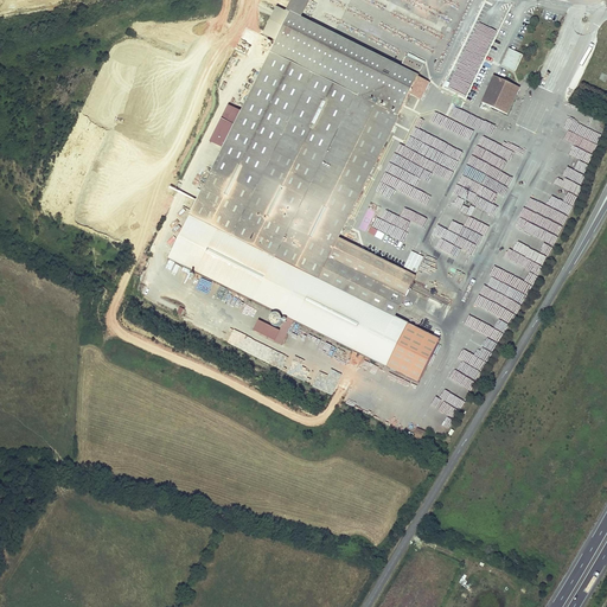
[(292,0),(286,14),(289,17),(300,21),(310,0),(292,0)]
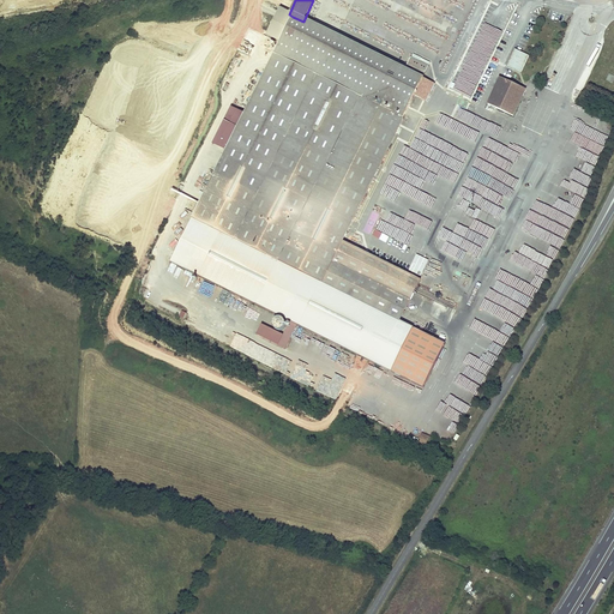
[(280,43),(293,17),(289,14),(280,10),(265,37),(280,43)]
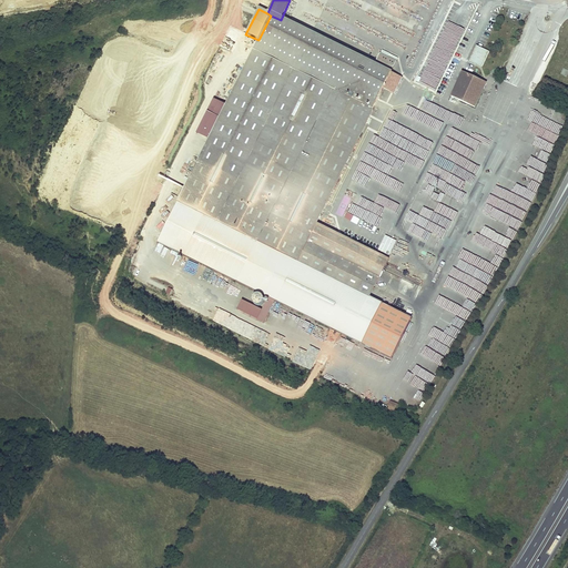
[(373,67),(271,16),(159,241),(394,356),(414,316),(373,295),(359,288),(366,275),(378,282),(391,256),(317,220),(381,91),(392,97),(399,80),(388,74),(373,67)]
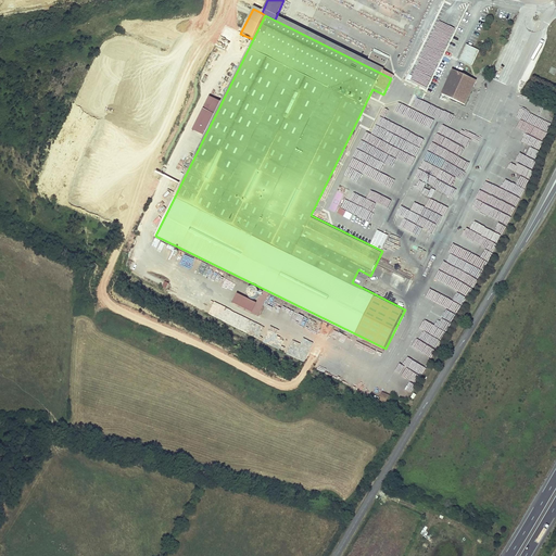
[(472,65),(479,50),(466,45),(459,60),(472,65)]
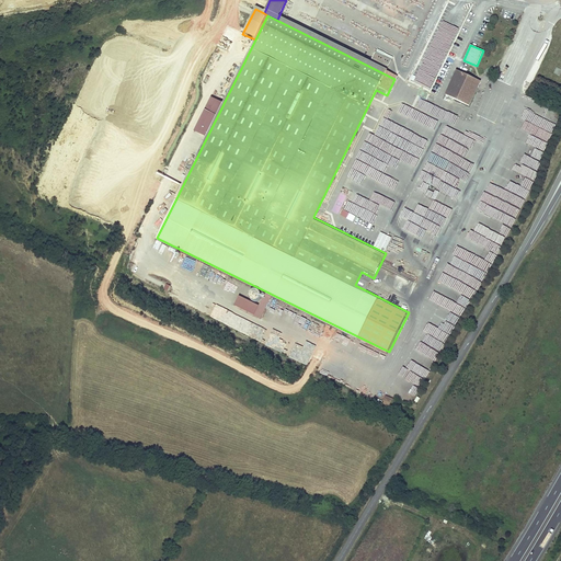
[(368,66),(384,73),(389,63),(374,55),(368,66)]
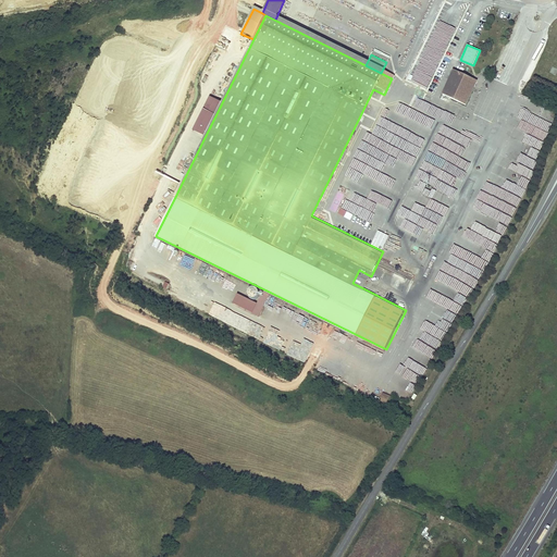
[(454,70),(442,93),(465,104),(474,86),(471,78),(454,70)]
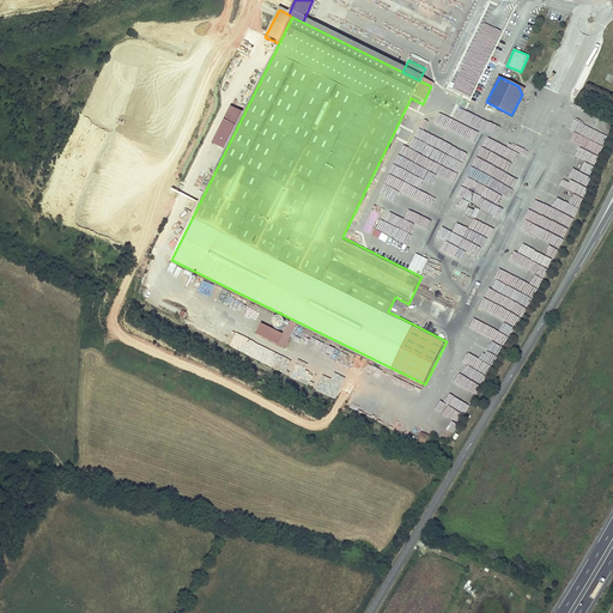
[(434,145),(437,137),(418,129),(416,138),(434,145)]
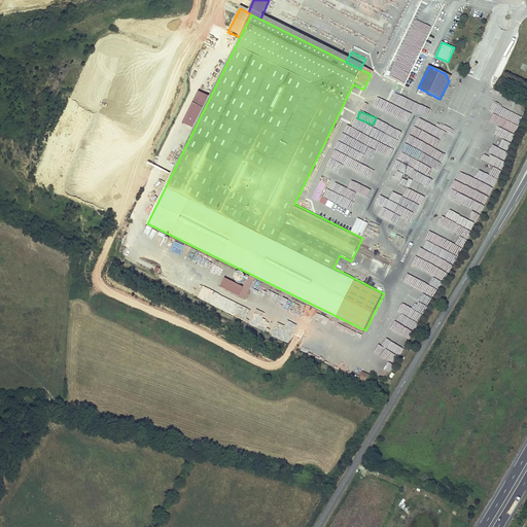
[(346,127),(344,135),(367,142),(370,134),(346,127)]
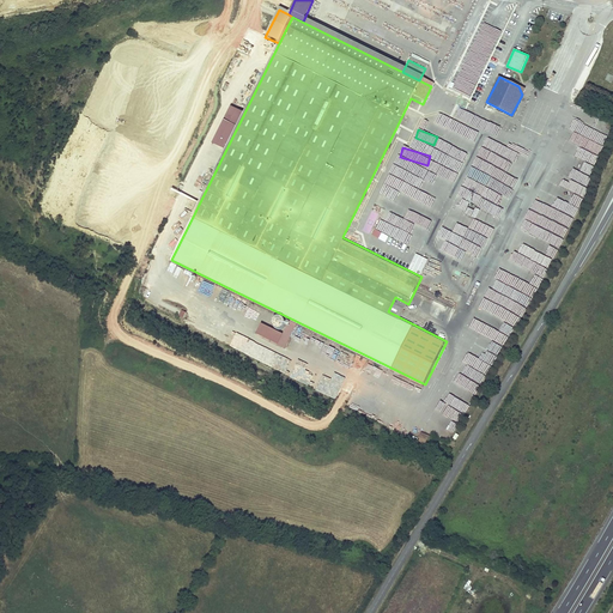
[(423,188),(426,180),(417,176),(414,186),(423,188)]
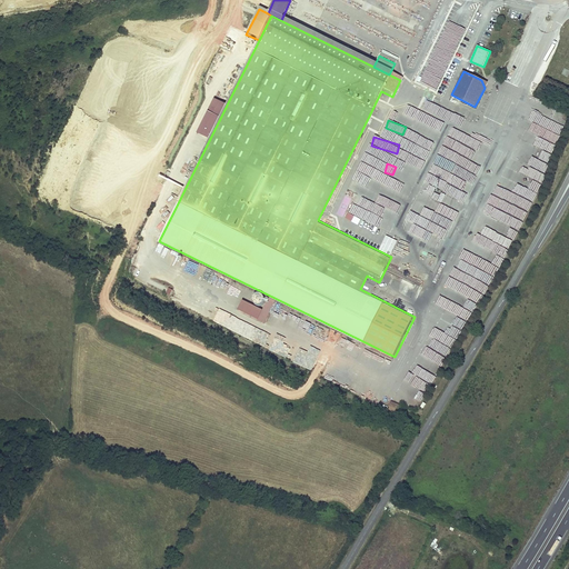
[(520,198),(516,206),(527,212),(531,205),(520,198)]
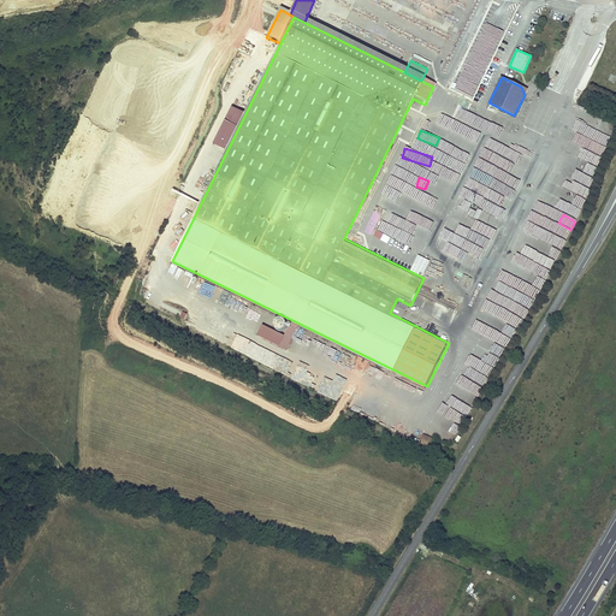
[(377,231),(373,237),(388,243),(390,237),(377,231)]
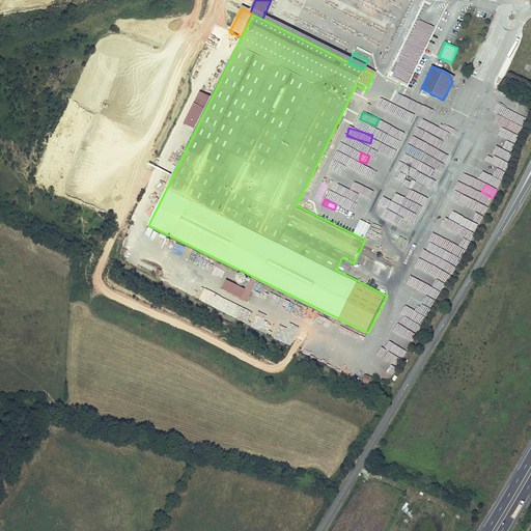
[(354,233),(364,239),(370,224),(360,220),(354,233)]
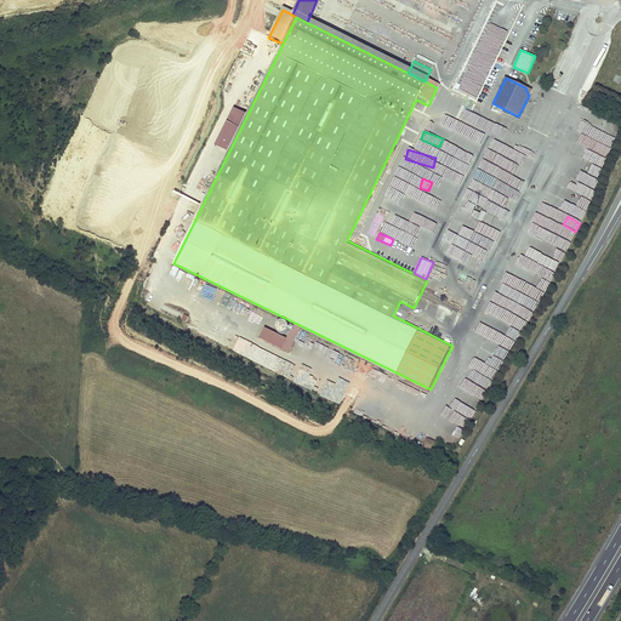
[(414,308),(400,301),(393,315),(408,323),(414,308)]
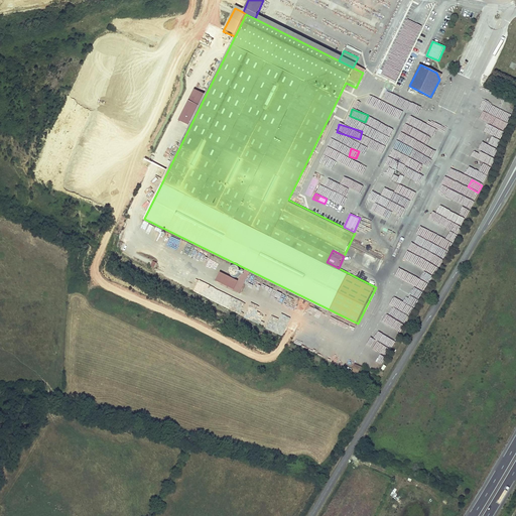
[(264,288),(260,298),(268,301),(272,292),(264,288)]
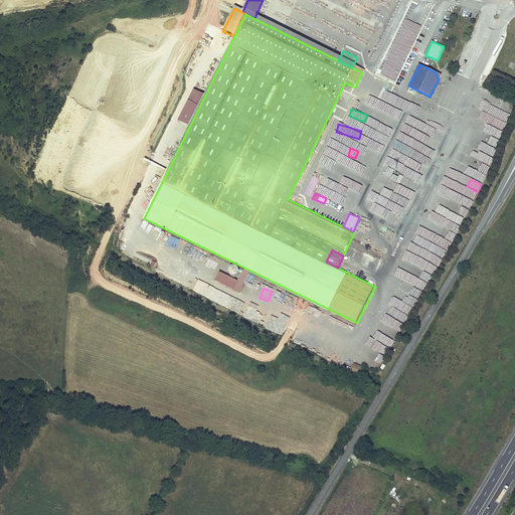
[(214,291),(210,300),(218,304),(222,295),(214,291)]
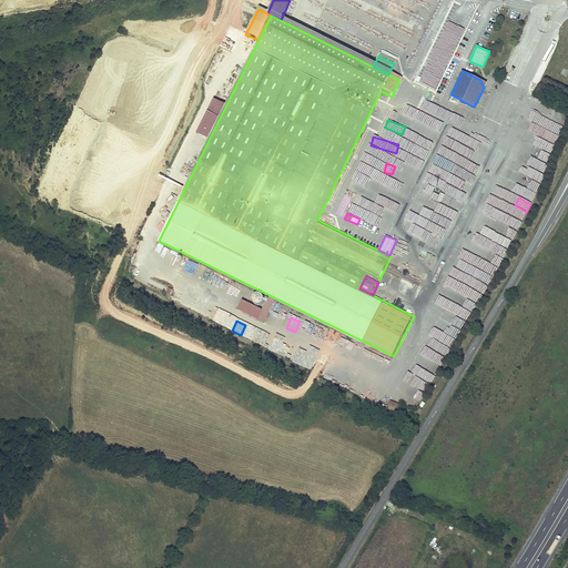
[(457,338),(460,331),(447,324),(444,332),(457,338)]
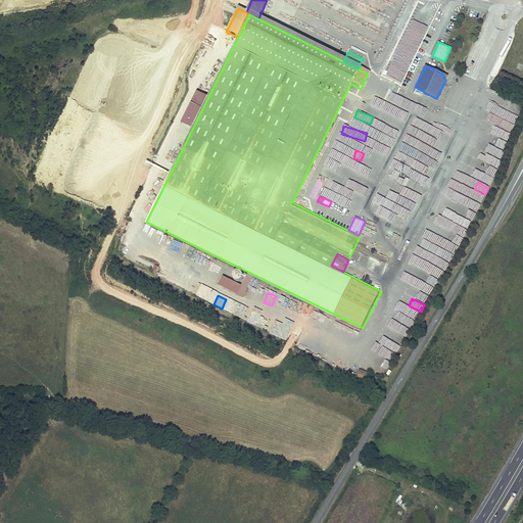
[(227,299),(222,308),(234,315),(239,305),(227,299)]
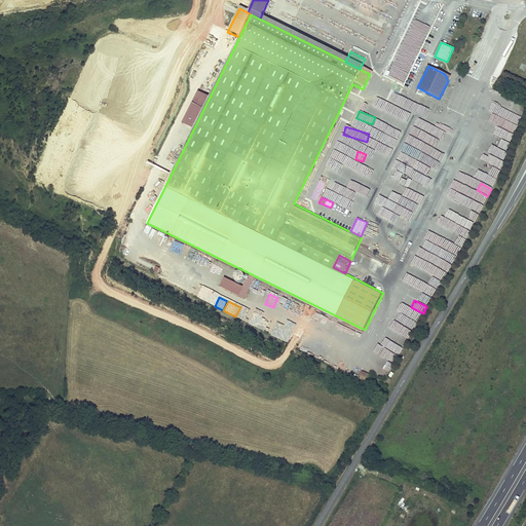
[(238,312),(236,316),(245,322),(247,317),(238,312)]
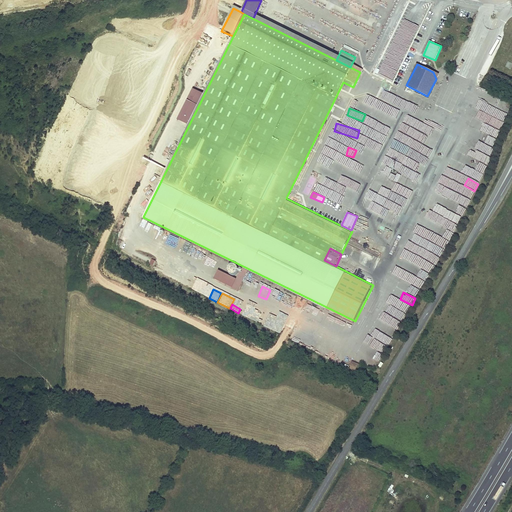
[(242,315),(276,331),(282,317),(253,305),(249,313),(244,310),(242,315)]
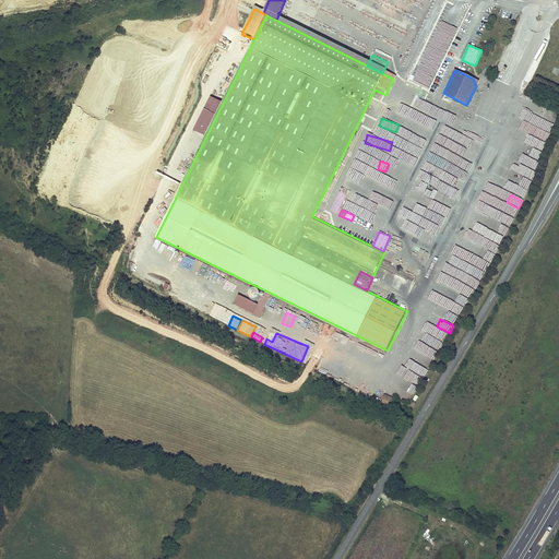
[(406,392),(413,395),(417,388),(411,384),(406,392)]
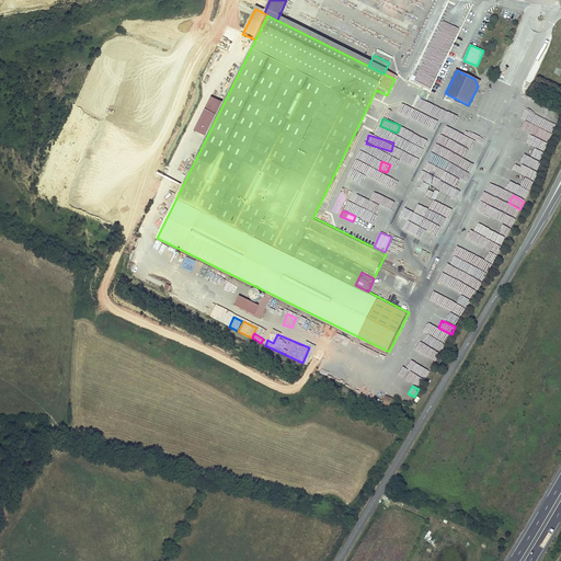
[(393,388),(390,395),(410,404),(413,398),(393,388)]
